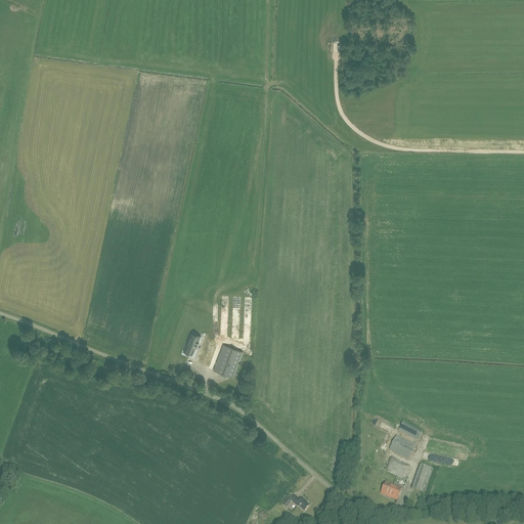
[(200,319),(195,329),(208,333),(211,323),(200,319)]
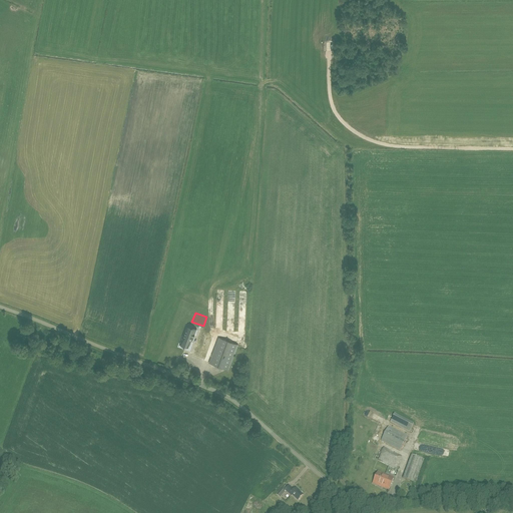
[(191,341),(191,340),(192,340),(193,339),(194,336),(194,335),(196,331),(188,328),(187,327),(187,328),(185,332),(183,337),(182,337),(180,344),(188,347),(191,341)]
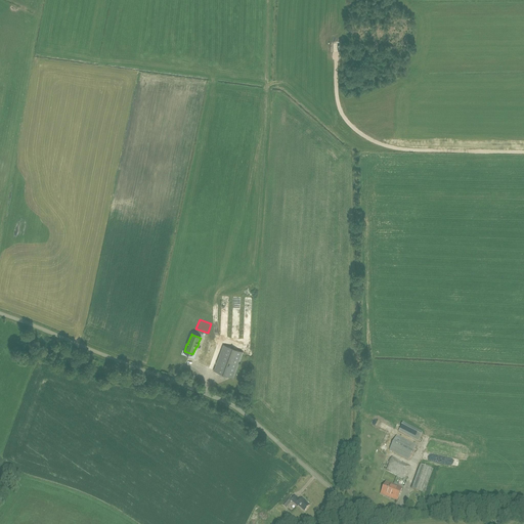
[(234,379),(245,352),(223,344),(213,370),(234,379)]
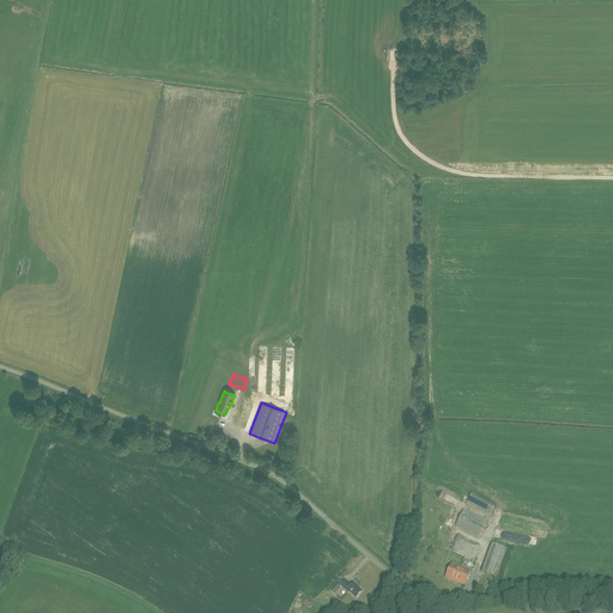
[(210,424),(214,410),(204,406),(198,420),(210,424)]
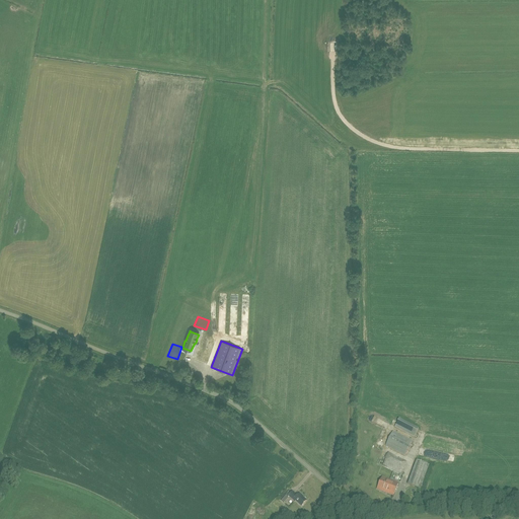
[(395,427),(415,437),(419,429),(398,419),(395,427)]
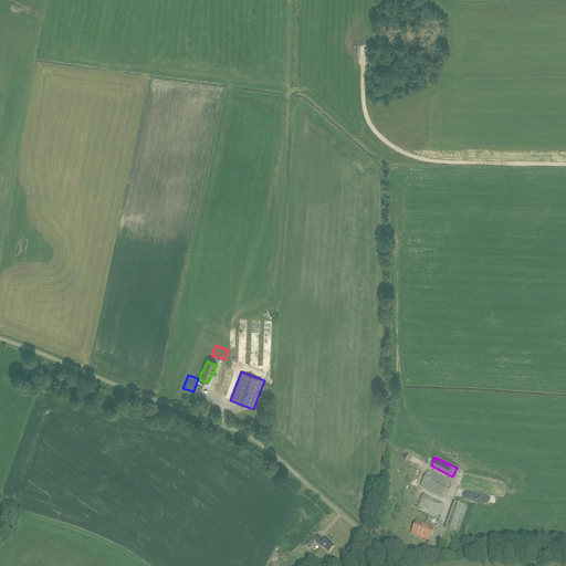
[(428,470),(420,486),(441,496),(450,481),(428,470)]
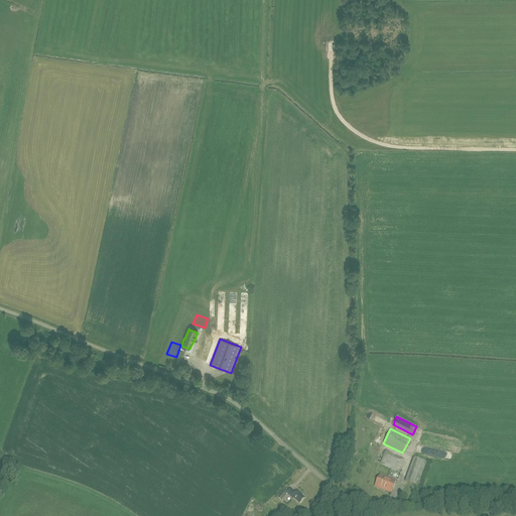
[(428,456),(428,452),(425,452),(425,447),(419,446),(419,452),(423,452),(423,456),(428,456)]
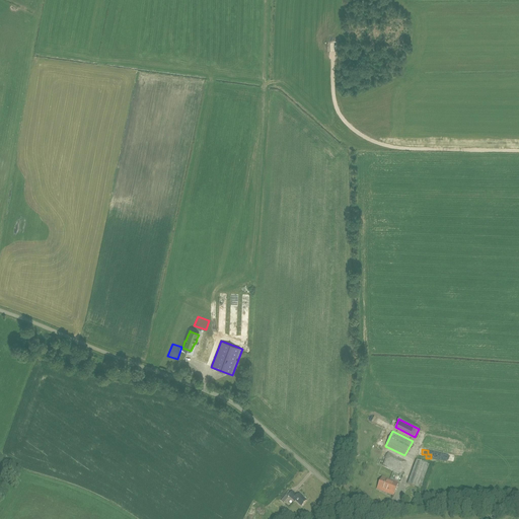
[(399,475),(406,462),(388,453),(382,466),(399,475)]
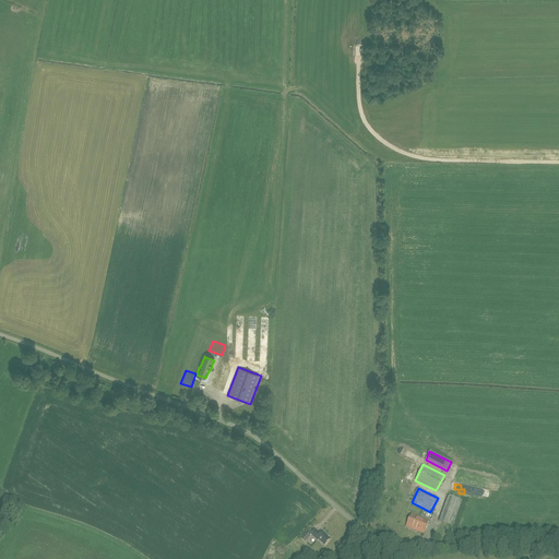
[(462,500),(449,496),(439,522),(452,526),(462,500)]
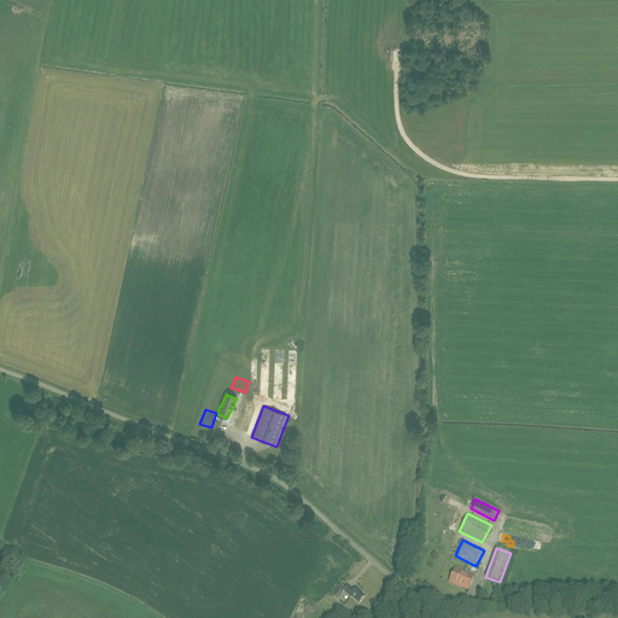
[(449,582),(459,586),(468,590),(474,576),(455,567),(449,582)]
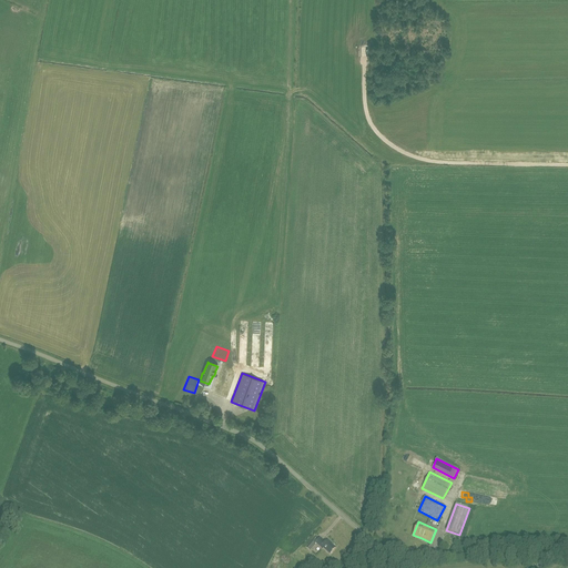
[(330,554),(335,548),(330,543),(331,543),(327,540),(325,543),(320,538),(316,543),(323,548),(330,554)]
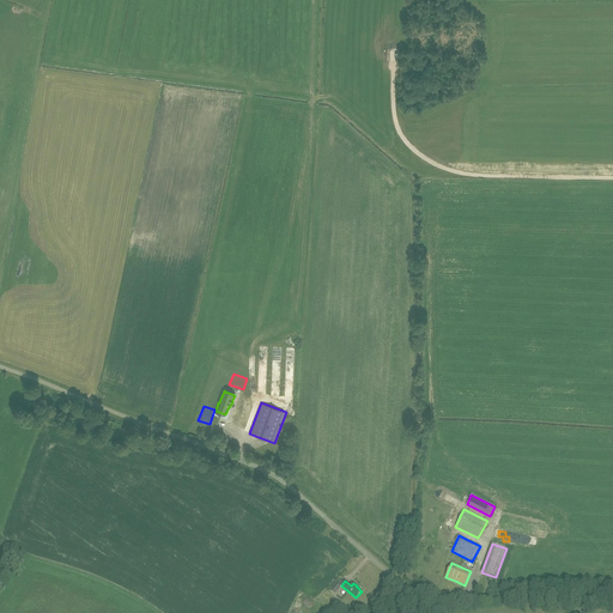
[(340,588),(337,584),(331,590),(334,595),(340,588)]
